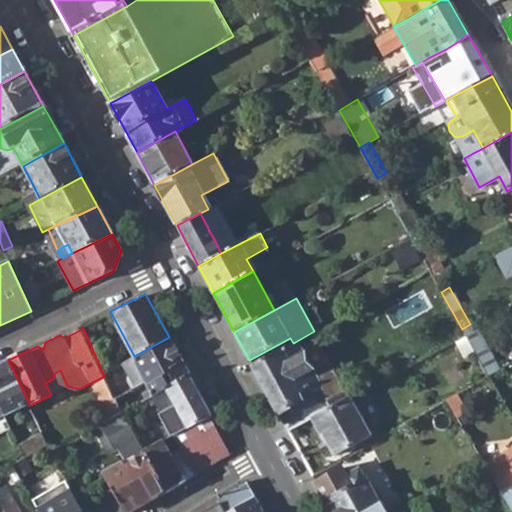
[(121,362),(136,389),(146,384),(182,363),(169,337),(134,356),(121,362)]
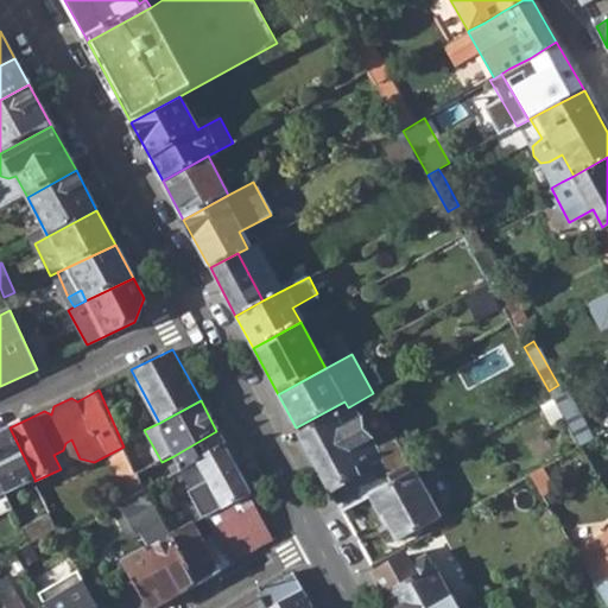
[(299,434),(340,510),(368,495),(392,482),(390,476),(410,464),(396,437),(374,449),(350,406),(348,407),(299,434)]
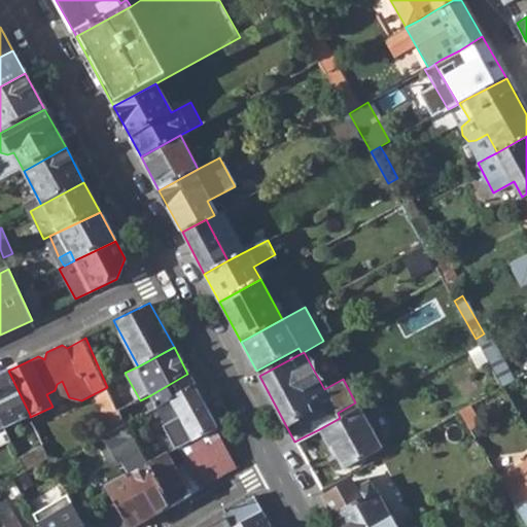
[(0,414),(6,426),(30,415),(8,371),(0,375),(0,414)]
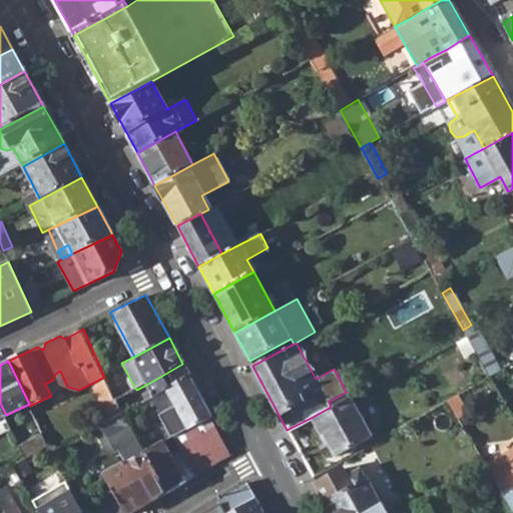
[(146,385),(152,396),(189,376),(182,364),(146,385)]
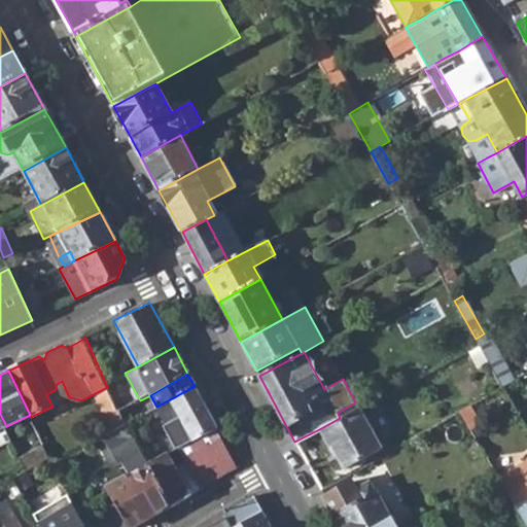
[(181,416),(194,438),(216,426),(195,386),(156,407),(166,424),(181,416)]
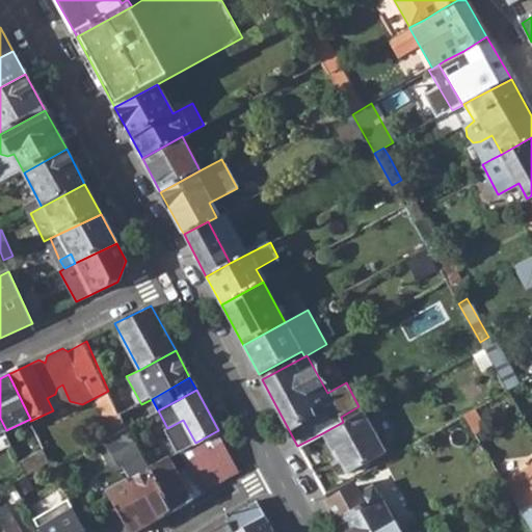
[(98,415),(108,439),(111,436),(126,429),(121,416),(115,407),(98,415)]
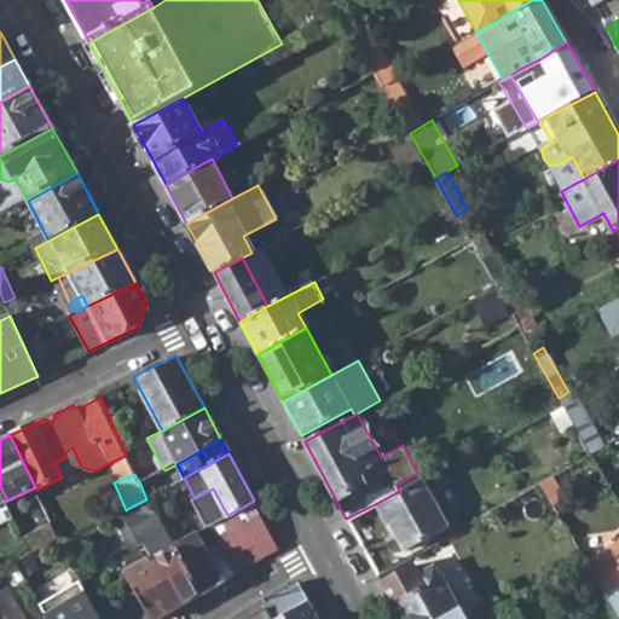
[(399,491),(375,504),(386,525),(389,524),(404,549),(445,526),(421,479),(399,491)]
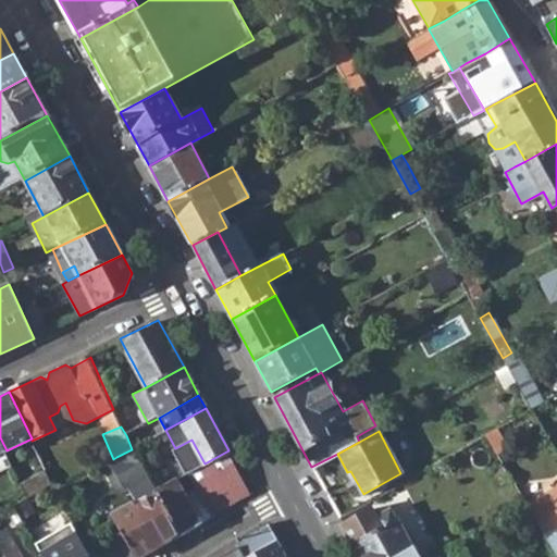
[(141,556),(182,534),(160,496),(156,491),(132,449),(116,457),(123,468),(139,500),(113,515),(122,531),(137,556),(141,556)]
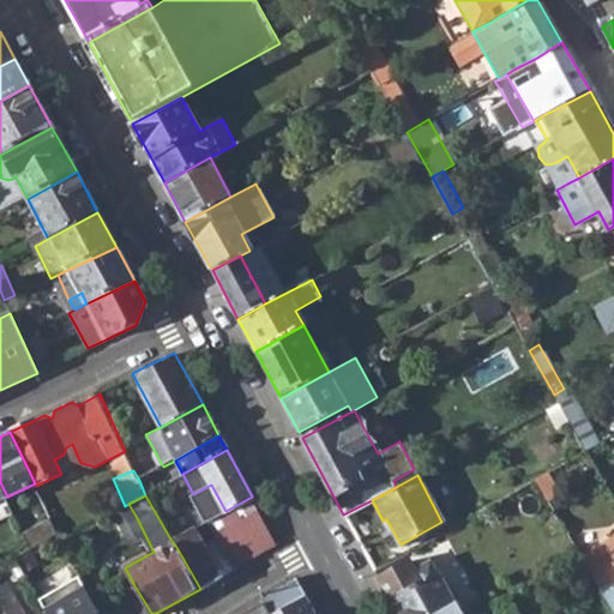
[(226,511),(208,521),(235,570),(278,546),(252,497),(226,511)]
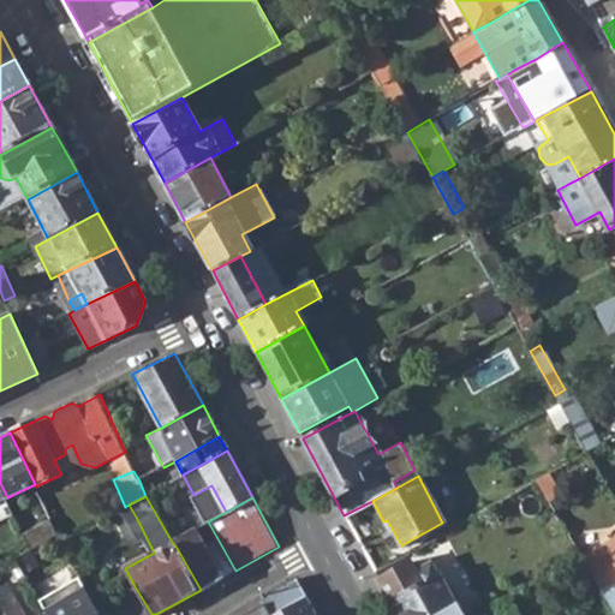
[(123,524),(136,517),(129,505),(125,507),(117,512),(123,524)]
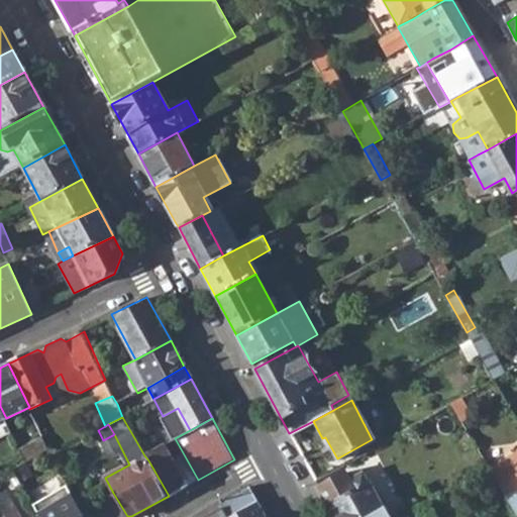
[(169,496),(198,480),(175,438),(144,455),(148,460),(169,496)]
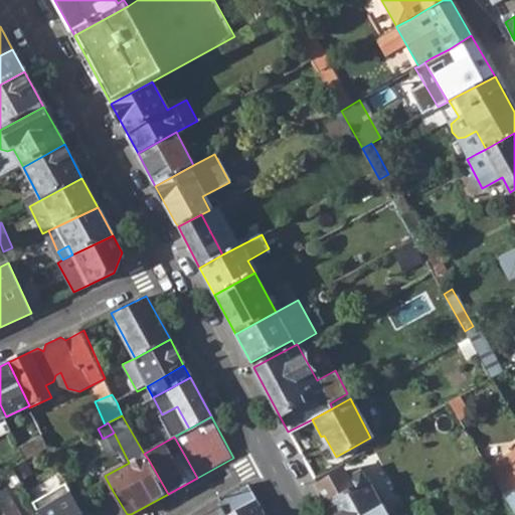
[(52,454),(63,476),(74,470),(62,448),(52,454)]
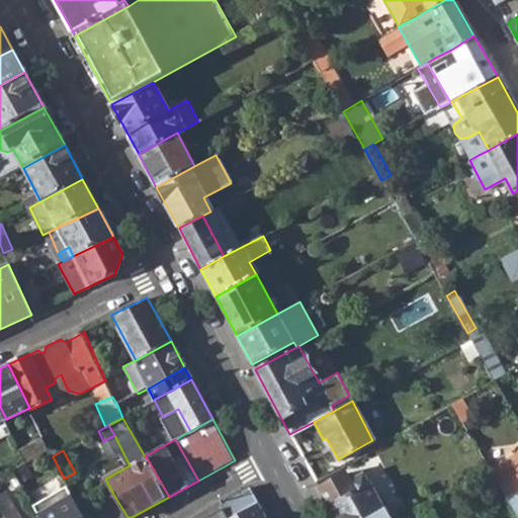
[(517,517),(517,450),(489,467),(517,517)]
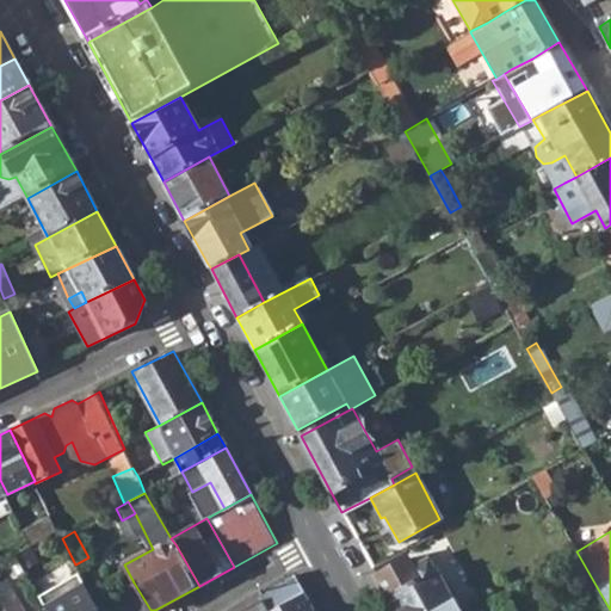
[(375,574),(394,610),(457,610),(437,571),(434,573),(427,559),(412,567),(405,557),(375,574)]
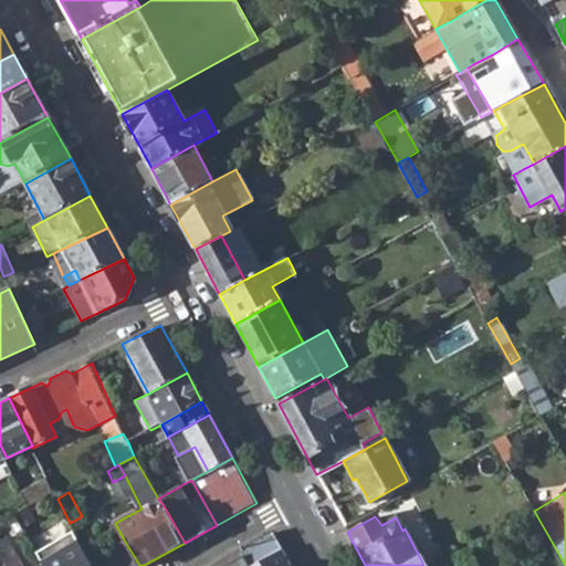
[(74,530),(35,552),(43,565),(94,565),(90,558),(74,530)]
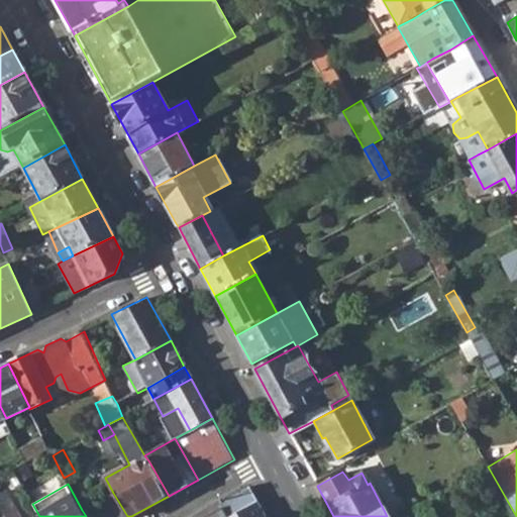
[(222,508),(226,516),(261,516),(265,515),(249,487),(220,504),(222,508)]
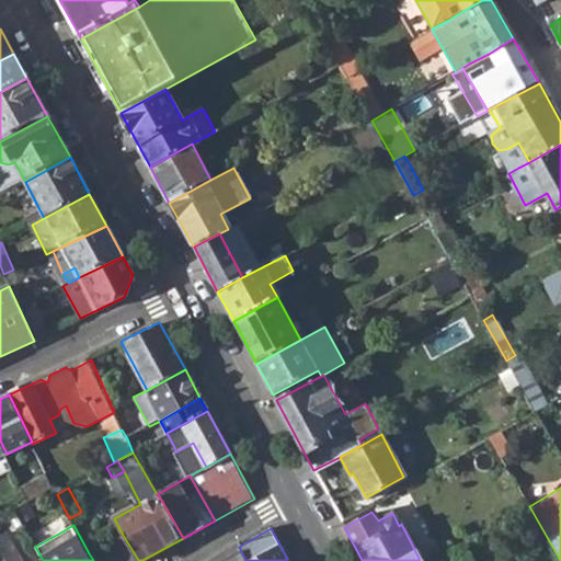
[(0,535),(0,549),(6,560),(8,560),(22,553),(9,530),(0,535)]
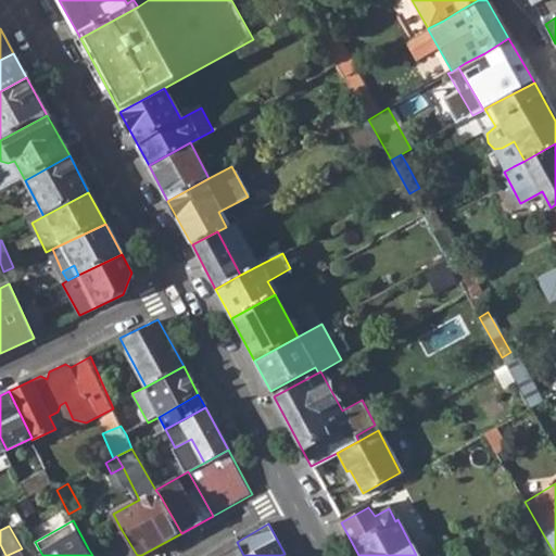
[(96,545),(101,555),(137,555),(122,530),(96,545)]
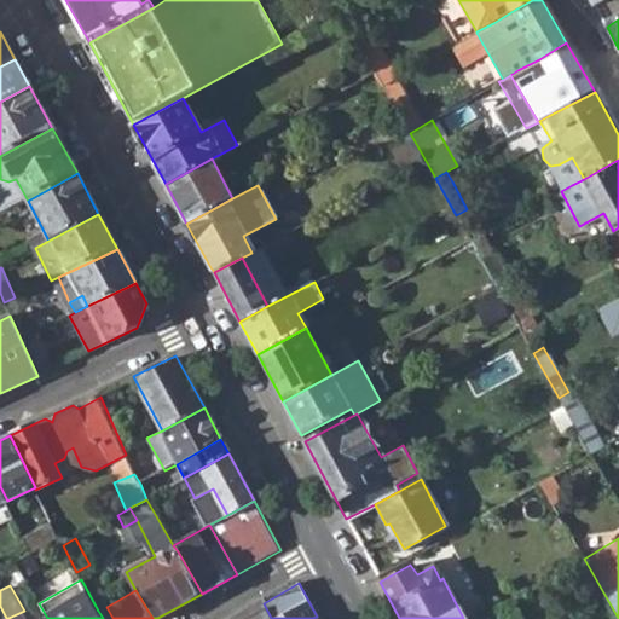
[(113,618),(106,607),(98,611),(103,618),(113,618)]
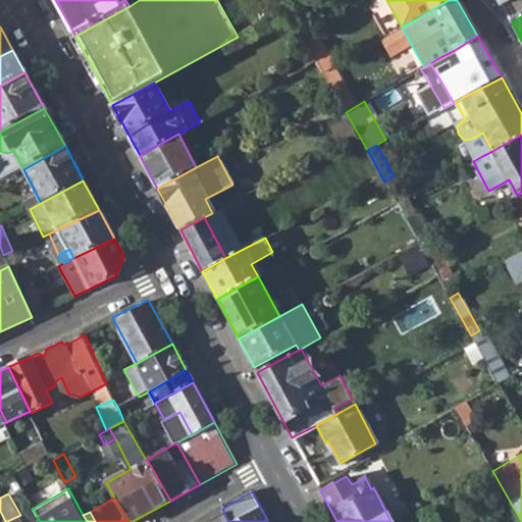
[(228,521),(224,513),(210,521),(211,521),(228,521)]
